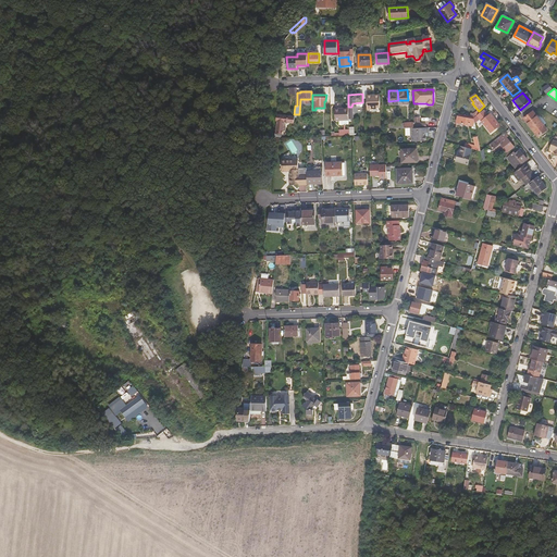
[(366,96),(366,110),(371,110),(371,109),(379,109),(379,97),(371,97),(371,96),(366,96)]
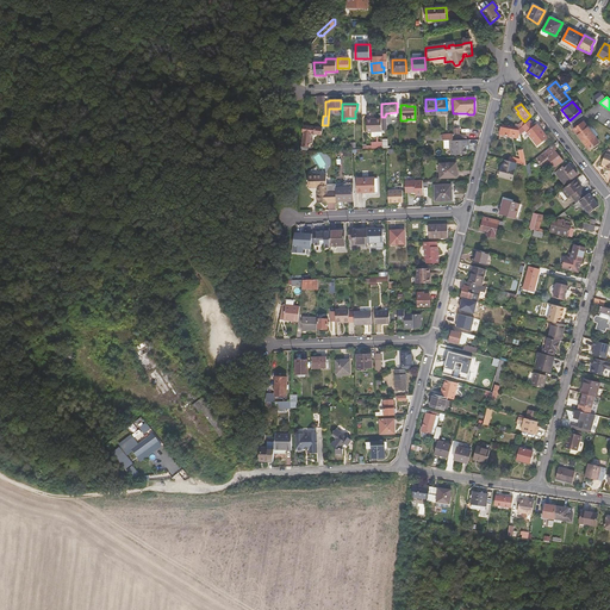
[(366,122),(366,132),(372,132),(381,132),(381,119),(371,119),(371,122),(366,122)]
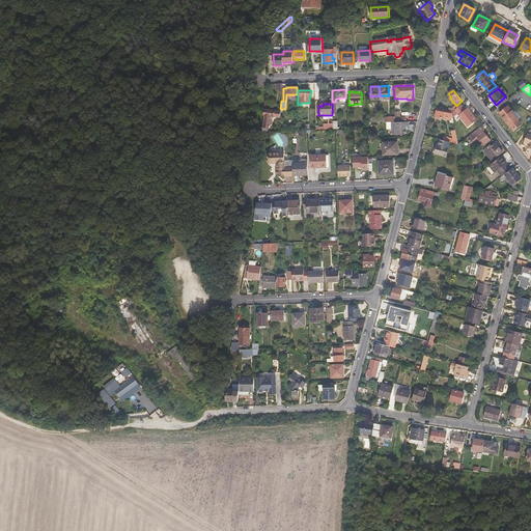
[(462,106),(456,109),(458,112),(455,114),(457,117),(459,115),(469,127),(477,120),(468,109),(466,111),(462,106)]
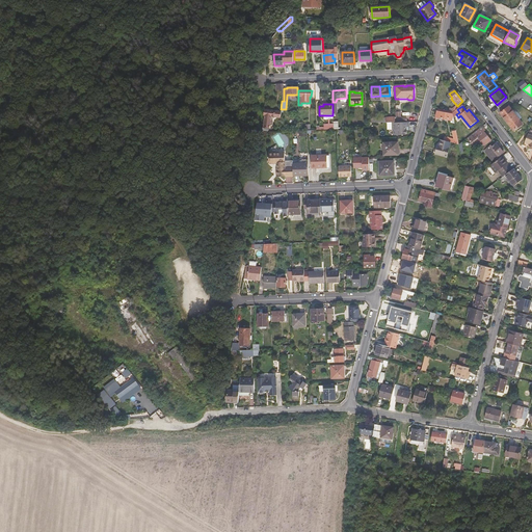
[(500,113),(513,131),(523,125),(509,107),(500,113)]
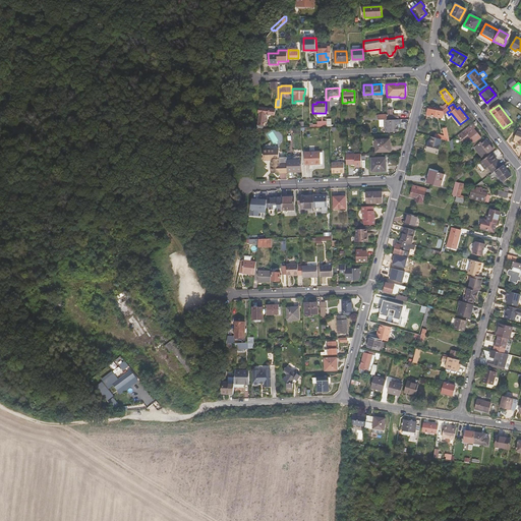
[(258,107),(257,113),(258,114),(258,121),(259,122),(259,125),(256,125),(256,127),(265,127),(265,123),(266,122),(266,118),(264,118),(265,114),(275,115),(275,108),(258,107)]
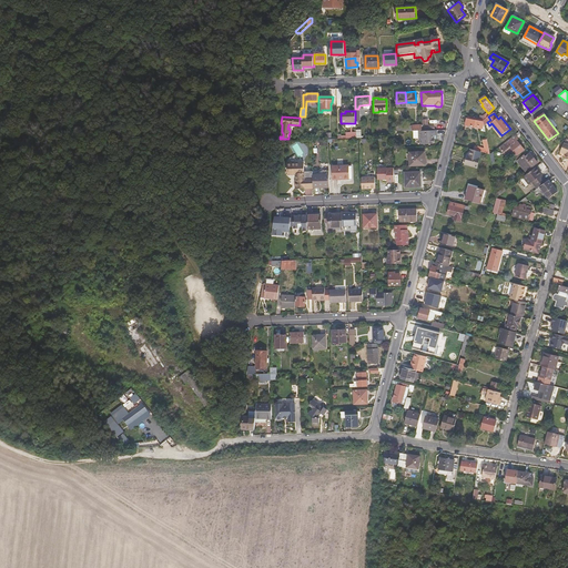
[(468,117),(466,125),(483,130),(482,132),(486,133),(484,124),(484,121),(468,117)]
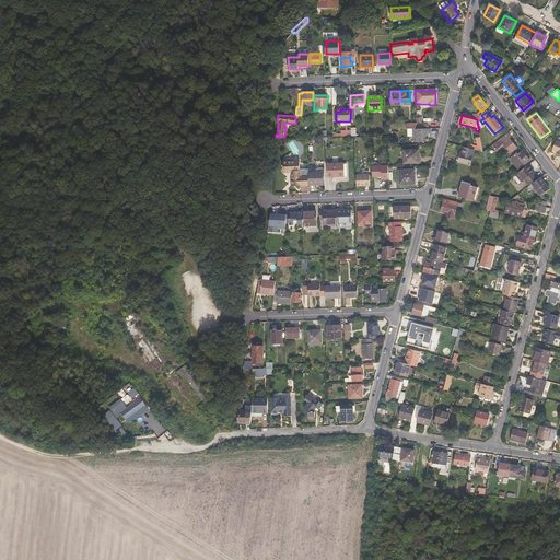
[(416,129),(428,129),(428,124),(422,124),(422,118),(416,118),(416,123),(416,129)]
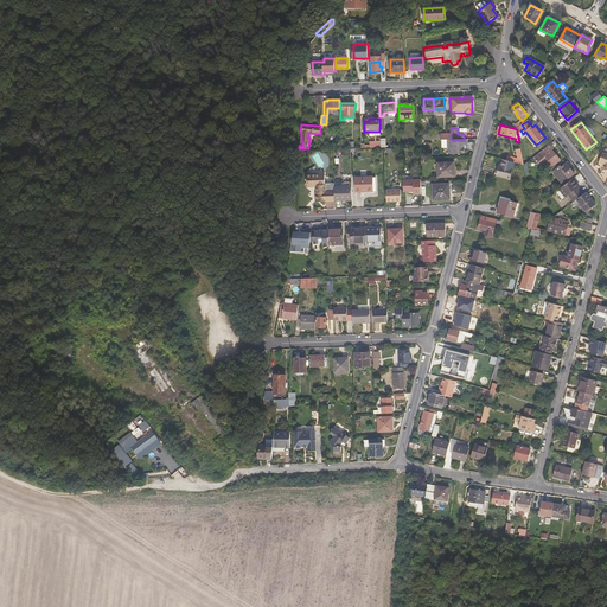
[(447,147),(449,149),(449,154),(462,154),(465,151),(462,149),(462,148),(462,145),(465,145),(466,145),(466,140),(464,140),(451,140),(447,140),(447,147)]
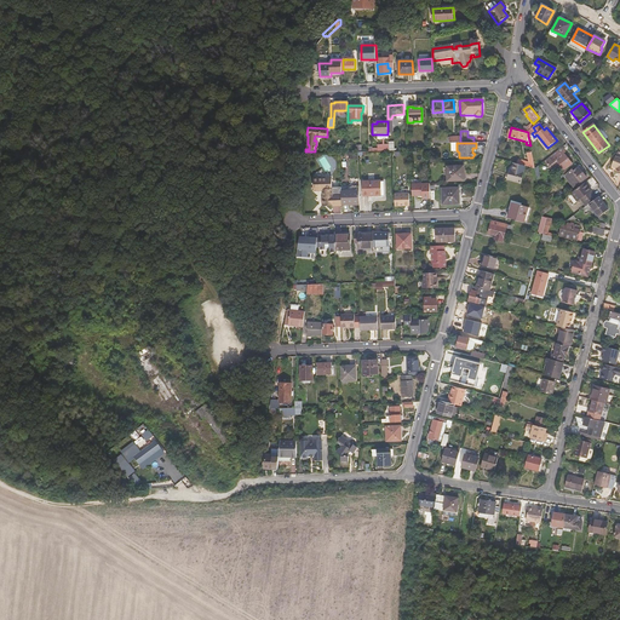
[(557,162),(556,164),(560,167),(561,166),(564,171),(573,165),(564,154),(566,153),(563,149),(550,158),(554,162),(555,161),(557,162)]
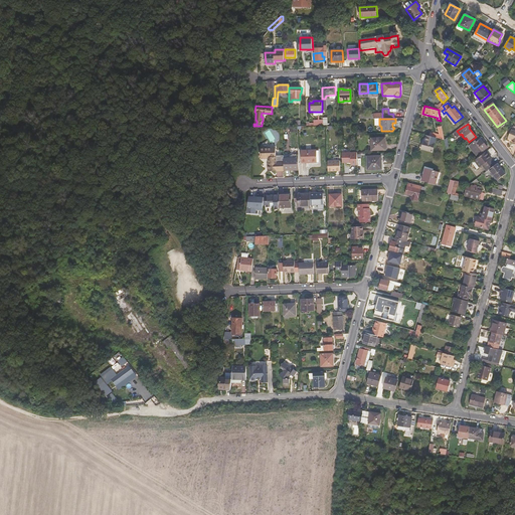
[(437,138),(445,140),(443,131),(443,129),(440,130),(441,135),(433,134),(432,137),(437,138)]
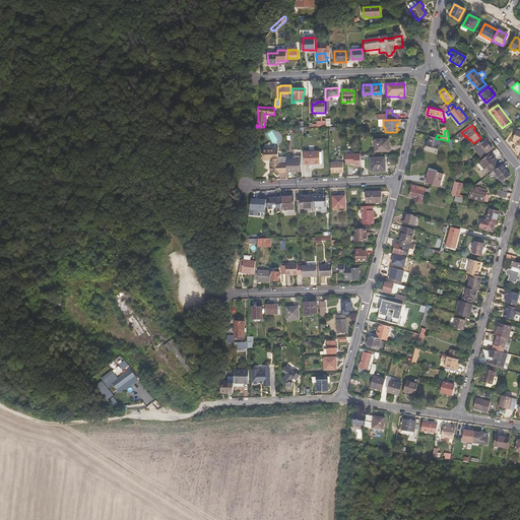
[(429,142),(427,150),(437,153),(441,139),(436,138),(431,137),(430,142),(429,142)]
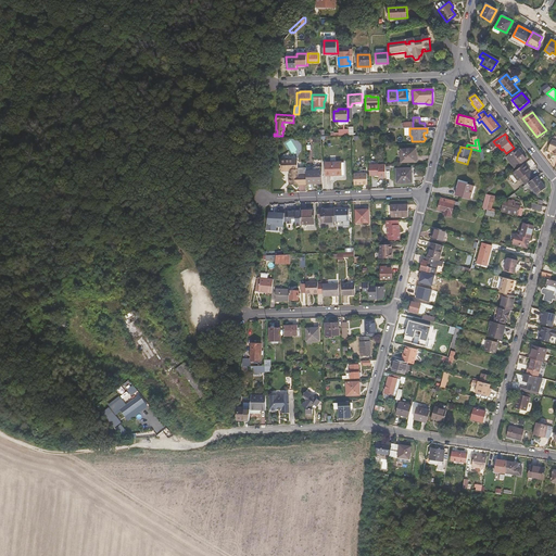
[(401,149),(402,162),(416,161),(416,149),(401,149)]
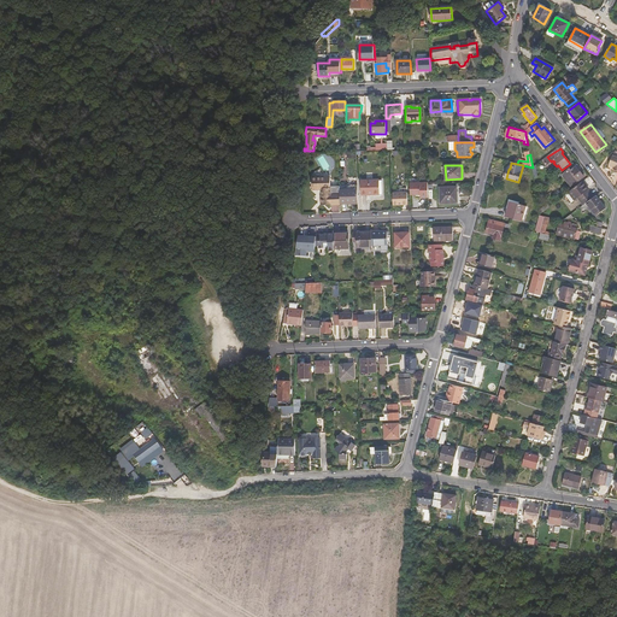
[(570,176),(576,183),(585,177),(580,170),(576,165),(566,171),(562,175),(565,180),(570,176)]
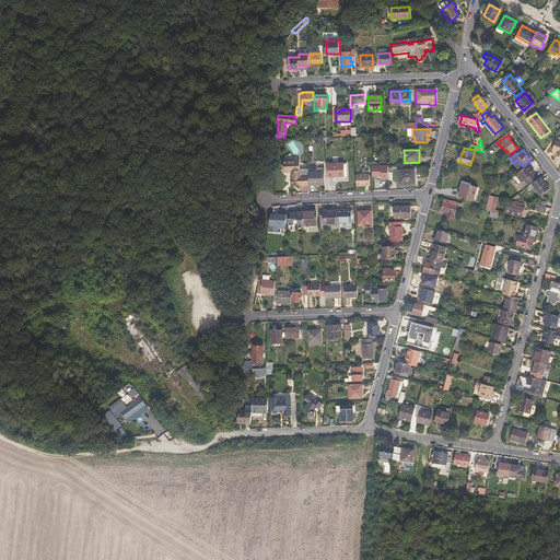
[(291,171),(292,177),(291,177),(291,186),(300,186),(300,185),(308,185),(307,171),(307,168),(300,170),(299,161),(282,162),(282,171),(291,171)]
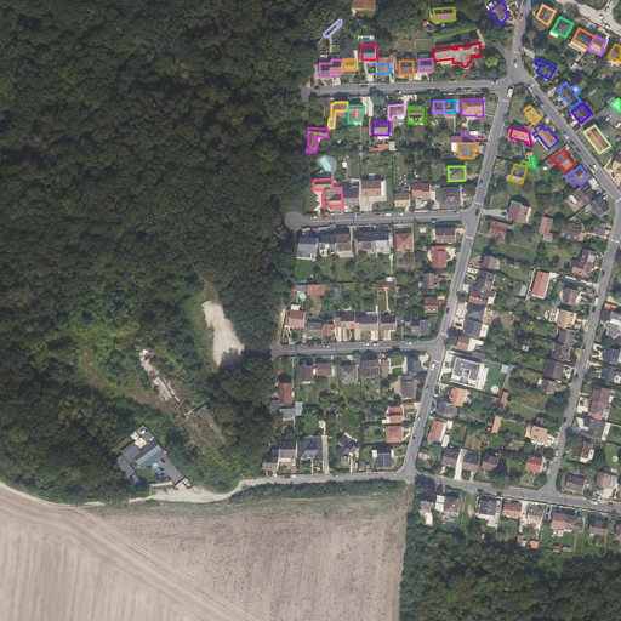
[(364,182),(364,195),(369,195),(369,199),(386,198),(385,181),(364,182)]
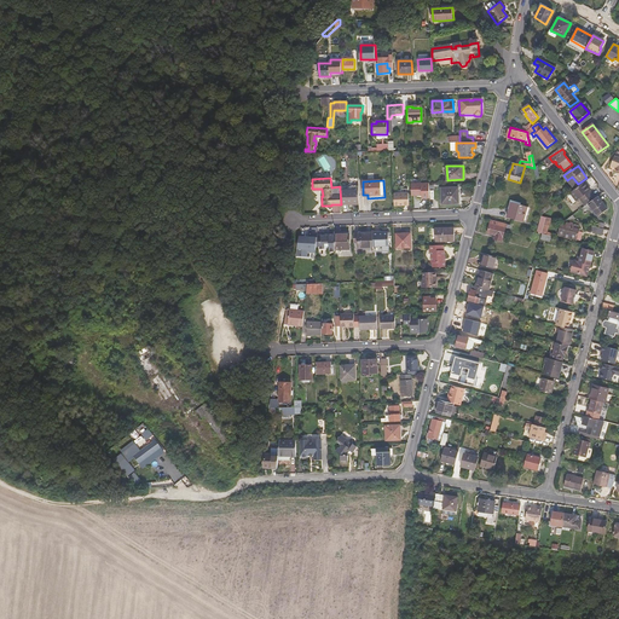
[(580,200),(585,207),(596,200),(590,192),(591,191),(585,183),(571,195),(577,202),(580,200)]
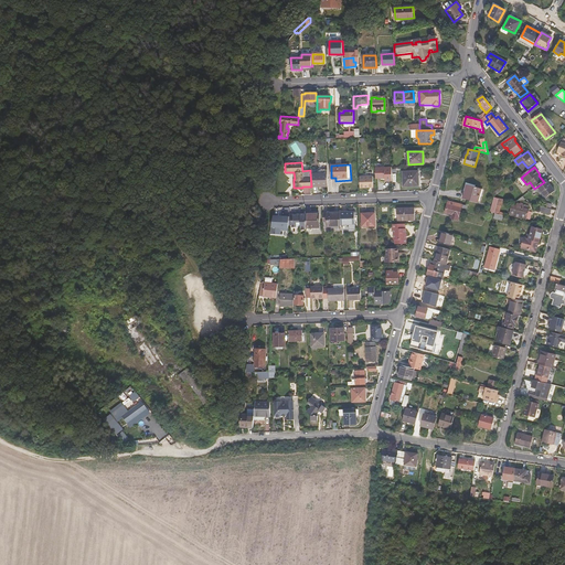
[(391,168),(375,168),(375,179),(384,179),(384,181),(392,181),(391,168)]
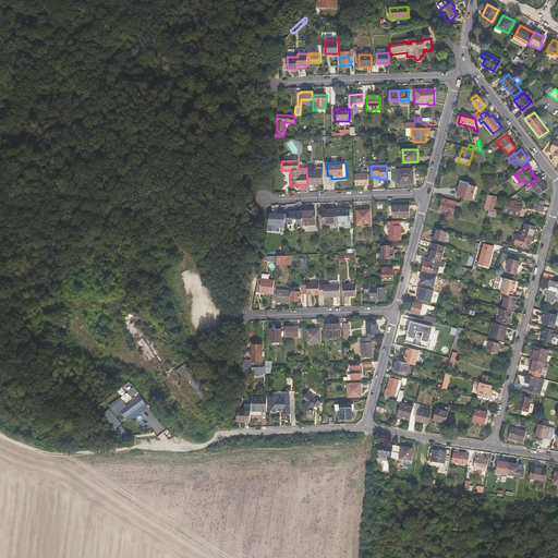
[(306,170),(307,184),(323,183),(323,167),(316,168),(312,170),(306,170)]
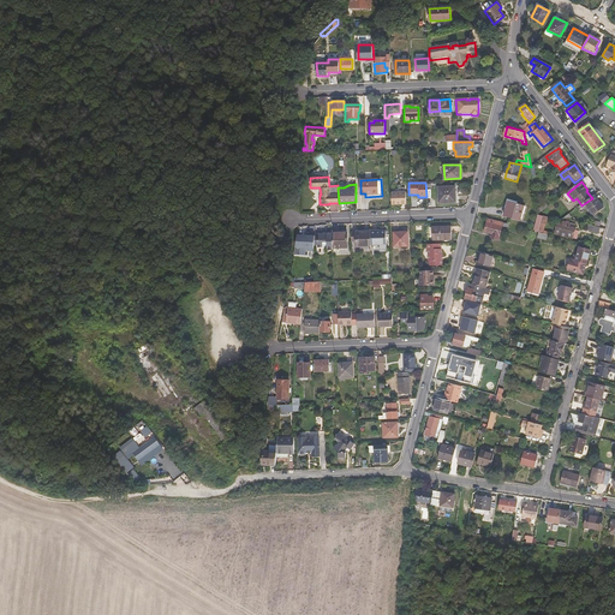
[(439,187),(440,203),(455,202),(454,186),(439,187)]
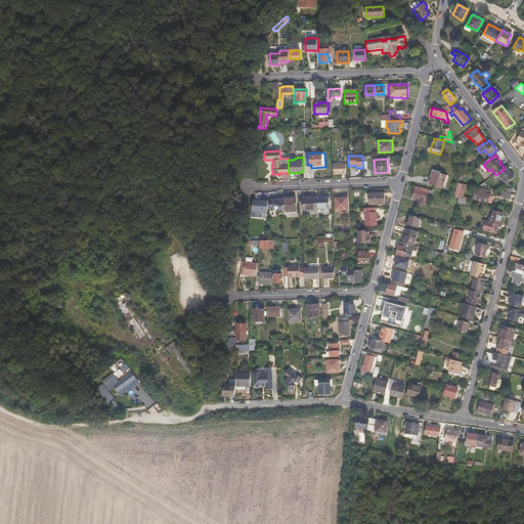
[(334,165),(334,172),(345,171),(345,164),(344,161),(339,161),(340,164),(334,165)]
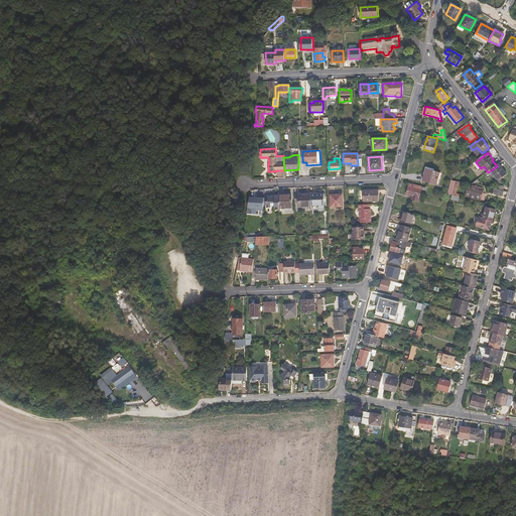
[(485,175),(489,180),(487,181),(489,183),(490,182),(491,183),(499,177),(493,169),(485,175)]
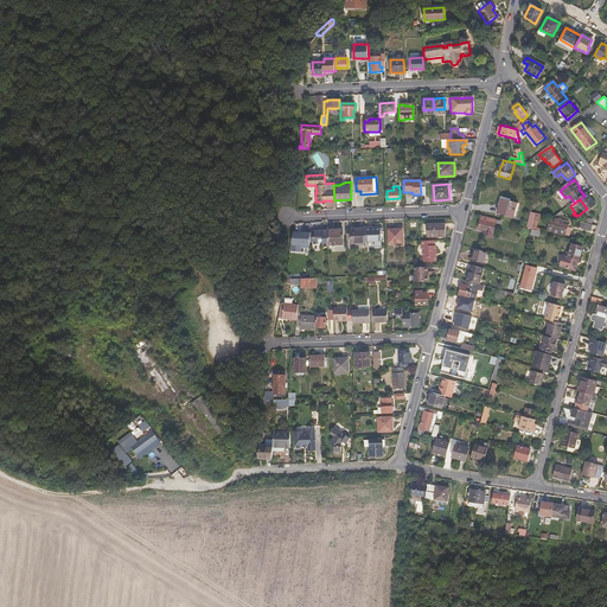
[(500,204),(498,213),(513,217),(516,208),(500,204)]
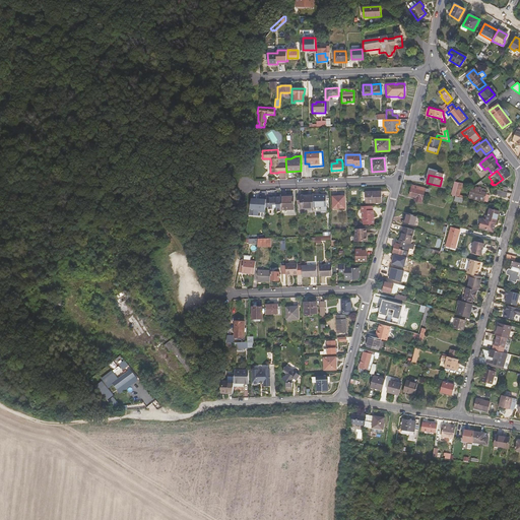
[(410,196),(415,198),(415,201),(421,202),(425,191),(429,192),(430,190),(412,185),(410,196)]
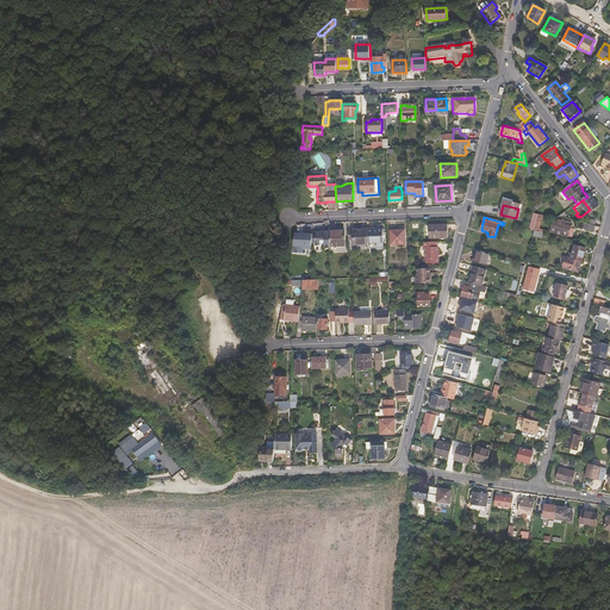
[(556,223),(553,232),(567,236),(568,236),(571,228),(571,226),(570,226),(571,223),(565,222),(561,221),(559,219),(558,223),(556,223)]
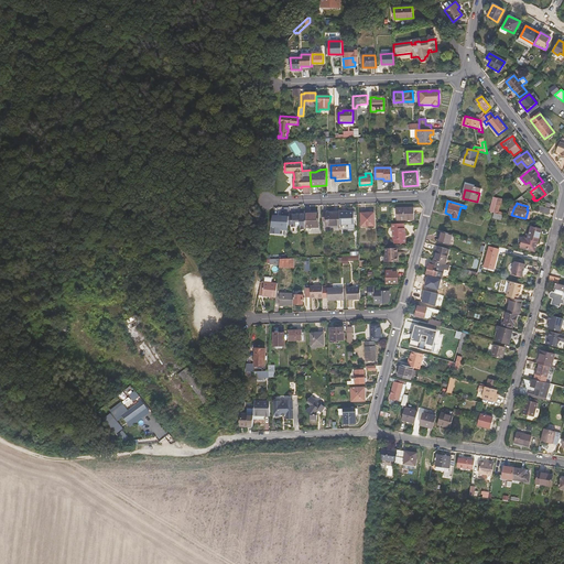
[(397,209),(397,220),(414,219),(413,208),(397,209)]
